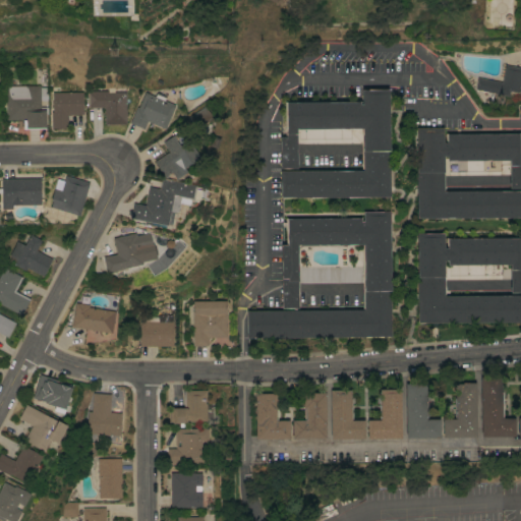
[(501,81),(504,65),(520,67),(520,74),(518,93),(509,91),(508,96),(474,90),(476,77),(501,81)]
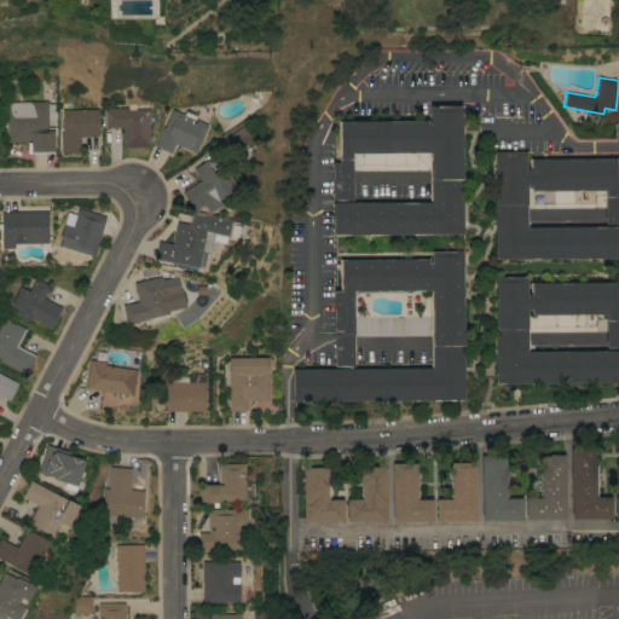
[(7,103),(47,102),(48,104),(56,104),(57,119),(48,119),(48,127),(57,127),(57,136),(53,136),(53,152),(28,154),(27,142),(7,143),(7,103)]
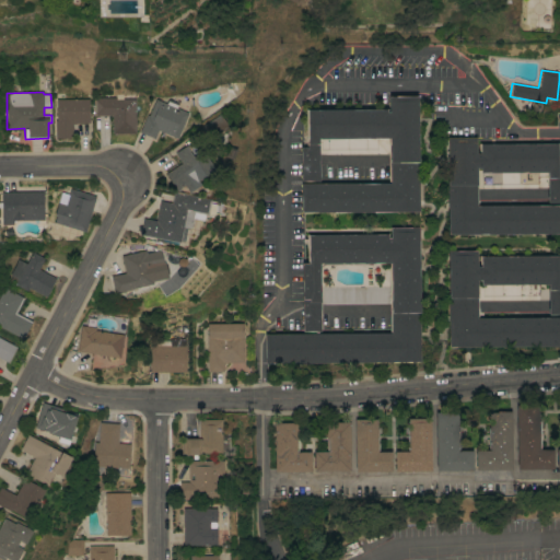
[(136,133),(113,133),(112,115),(95,115),(95,98),(116,97),(116,93),(123,93),(123,100),(135,98),(136,133)]
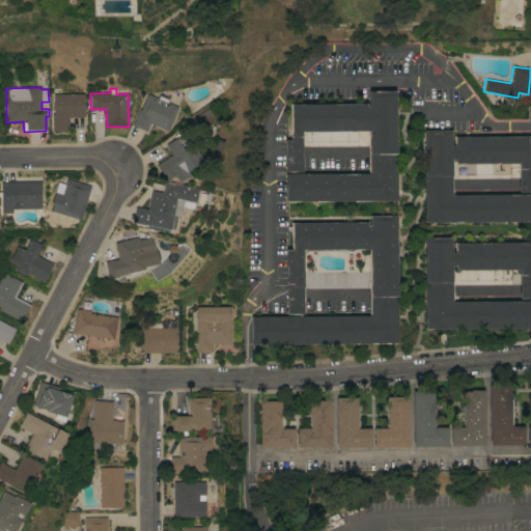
[(285,201),(285,174),(369,173),(368,146),(302,146),(303,172),(285,172),(285,139),(291,139),(290,104),(368,104),(368,91),(396,90),(397,200),(285,201)]
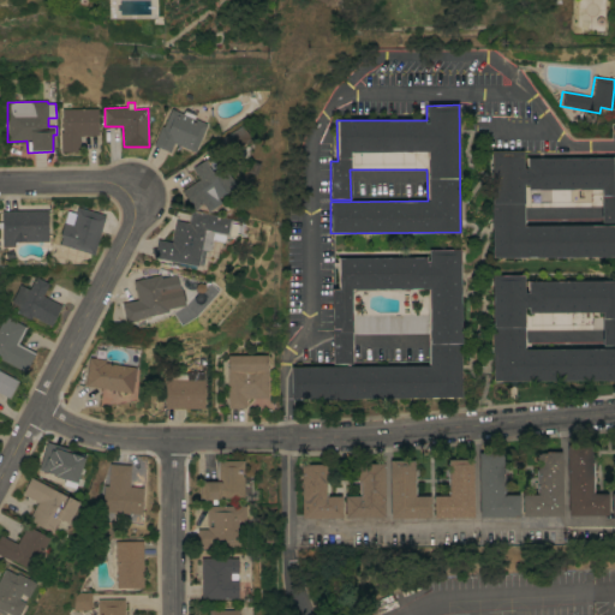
[(97,108),(99,135),(79,136),(79,151),(60,151),(60,132),(63,132),(61,109),(97,108)]
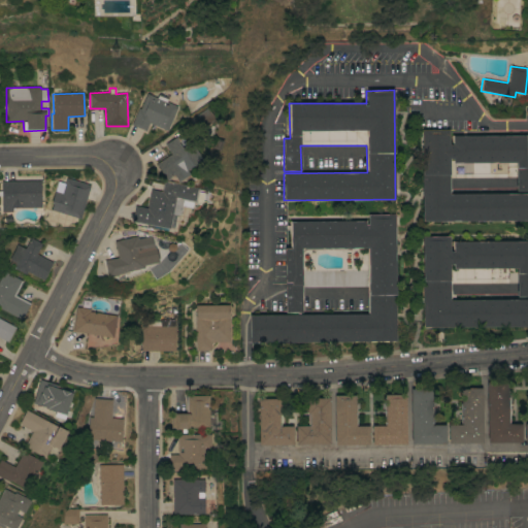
[(145,131),(132,125),(138,108),(140,109),(146,93),(158,98),(159,93),(168,97),(166,102),(177,106),(167,130),(149,123),(145,131)]
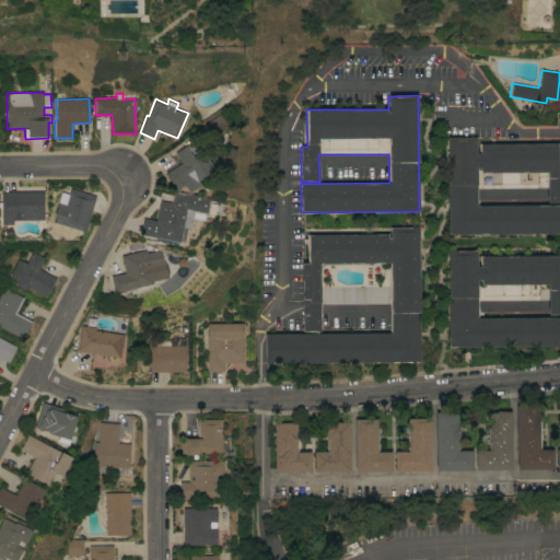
[(220,113),(229,126),(208,140),(199,127),(220,113)]
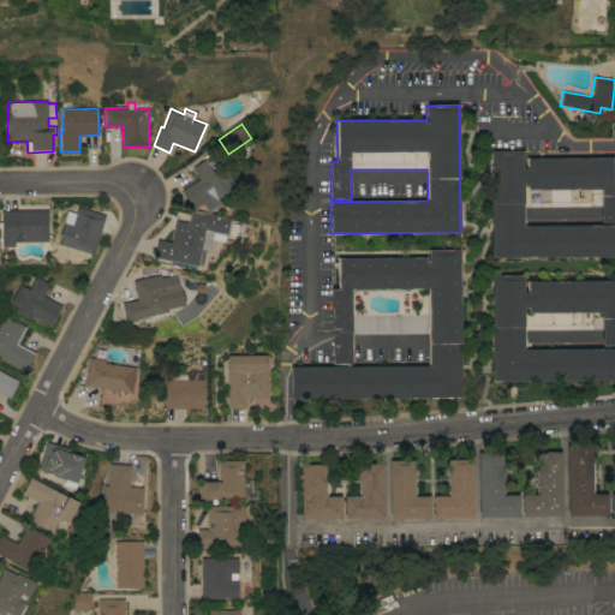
[(613,157),(613,191),(614,190),(614,222),(601,222),(601,206),(524,207),(524,226),(614,225),(614,256),(491,257),(491,151),(523,150),(524,168),(526,168),(526,159),(613,157)]
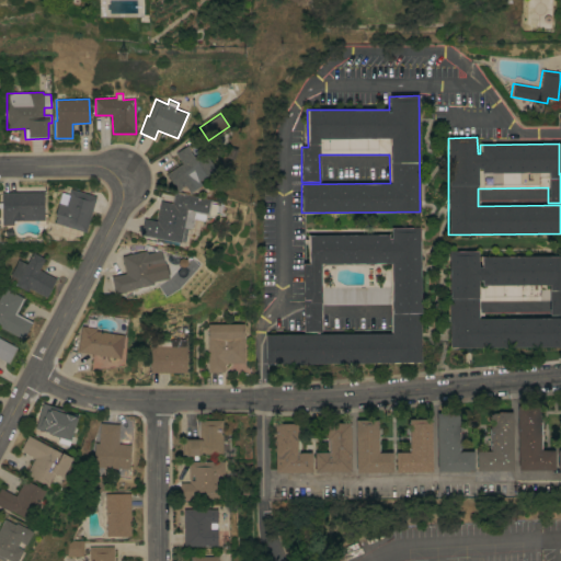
[(193,157),(203,150),(215,170),(198,180),(202,185),(190,193),(185,185),(176,191),(165,173),(182,163),(175,152),(187,146),(190,150),(189,150),(193,157)]
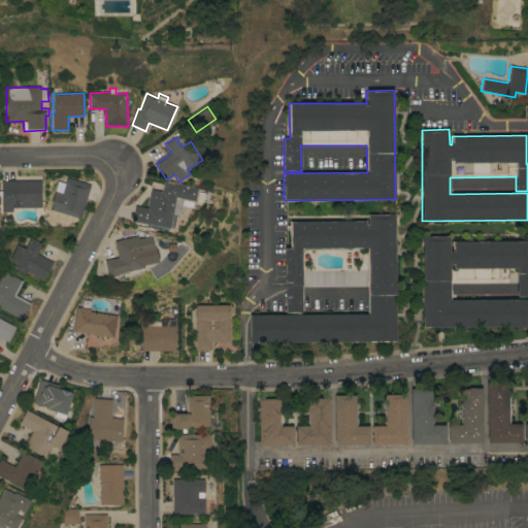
[(51,209),(53,203),(52,203),(55,191),(56,191),(59,182),(65,184),(66,177),(91,186),(80,219),(51,209)]
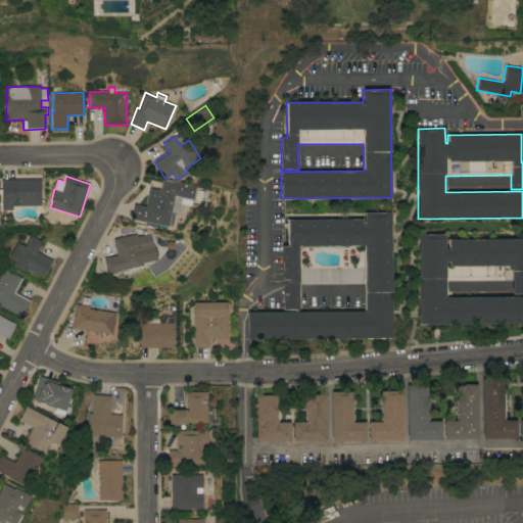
[(12,205),(12,209),(2,209),(1,194),(0,194),(0,184),(1,184),(1,180),(41,179),(41,205),(12,205)]
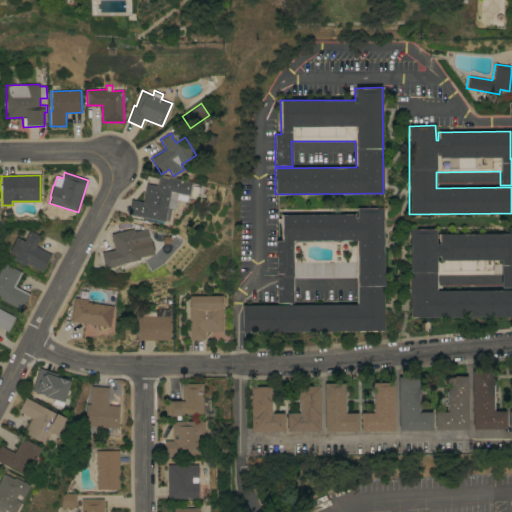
[(175,207),(173,208),(167,207),(164,221),(162,221),(162,223),(152,222),(153,219),(142,217),(141,222),(129,219),(130,215),(128,214),(131,199),(142,201),(146,183),(157,185),(158,177),(166,178),(166,177),(192,182),(190,196),(177,194),(175,201),(176,202),(176,205),(175,207)]
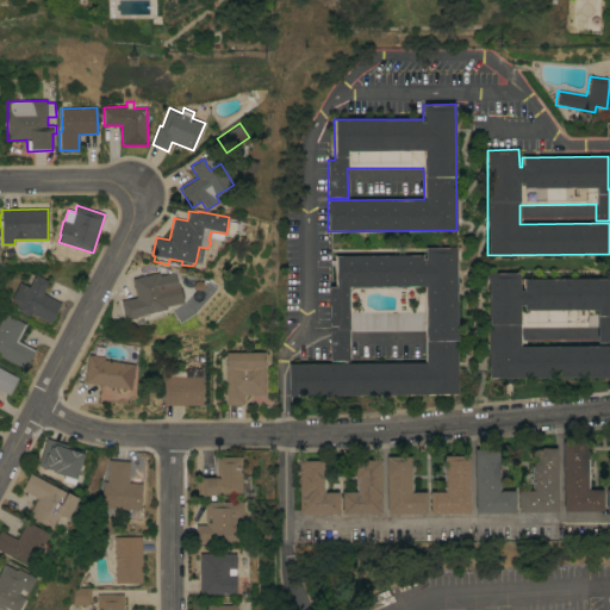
[(288,396),(288,363),(425,362),(425,331),(349,331),(349,361),(329,361),(329,286),(335,286),(335,254),(424,254),(424,247),(456,247),(458,394),(288,396)]
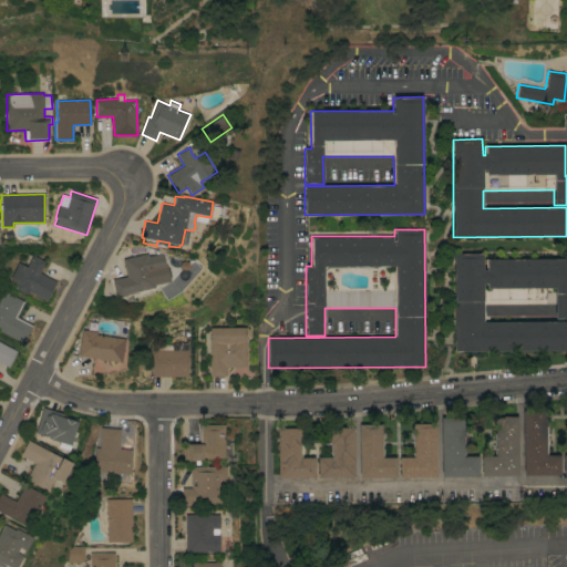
[(134,292),(115,297),(112,280),(126,276),(123,259),(147,254),(147,256),(162,253),(166,268),(163,268),(166,280),(154,284),(154,287),(134,292)]
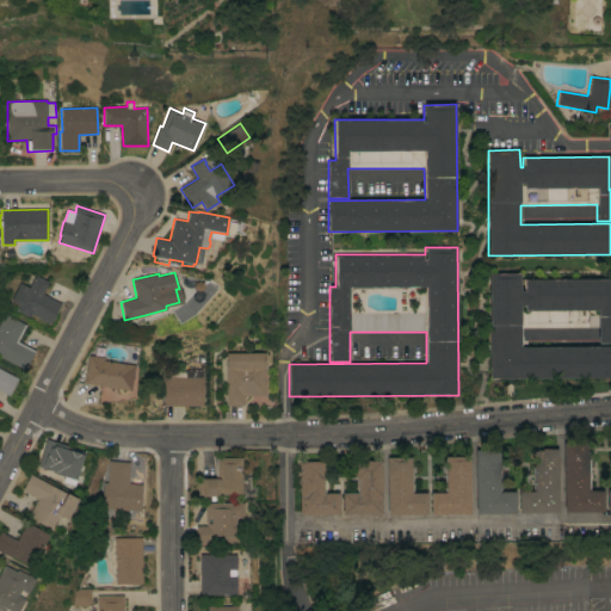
[(610,378),(489,380),(488,273),(520,273),(520,290),(524,290),(524,278),(610,278),(610,344),(598,344),(597,327),(520,327),(520,347),(610,346),(610,378)]
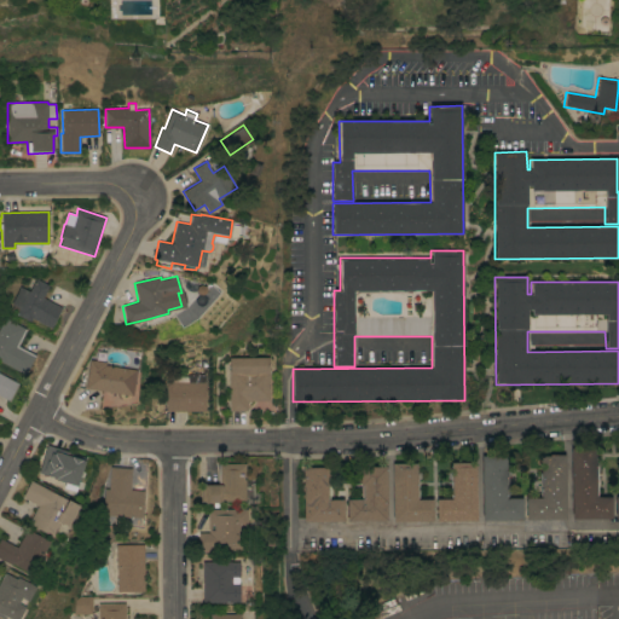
[(42,298),(62,307),(51,328),(32,318),(30,322),(16,313),(11,310),(13,305),(11,304),(19,287),(29,291),(36,278),(48,285),(42,298)]
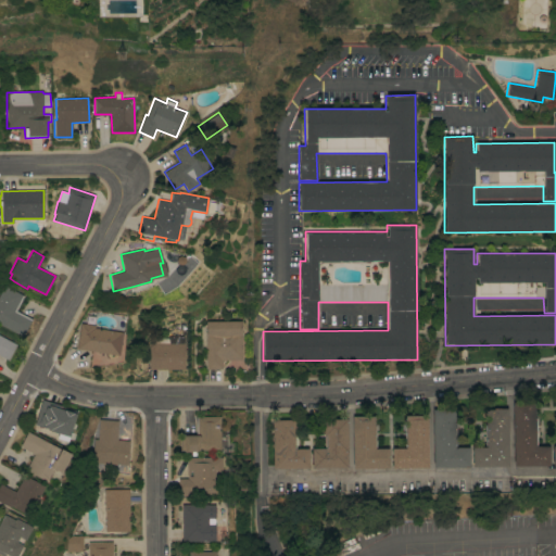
[(0,325),(0,292),(4,286),(24,295),(16,311),(32,318),(23,337),(0,325)]
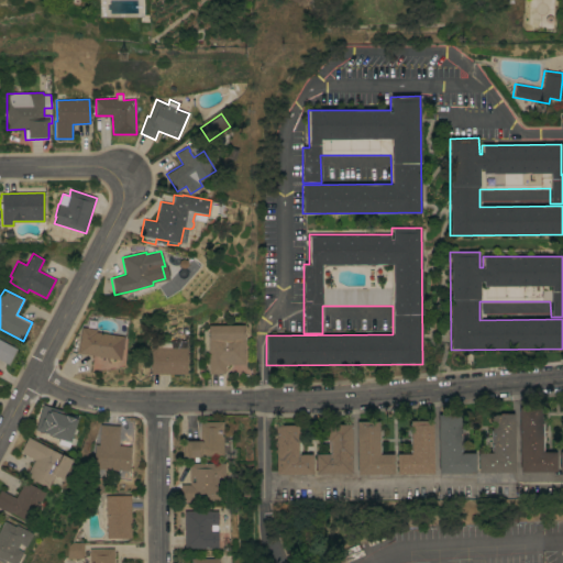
[(224,364),(224,374),(209,374),(208,330),(209,330),(209,326),(244,324),(244,335),(245,335),(245,339),(247,339),(247,364),(246,364),(224,364)]
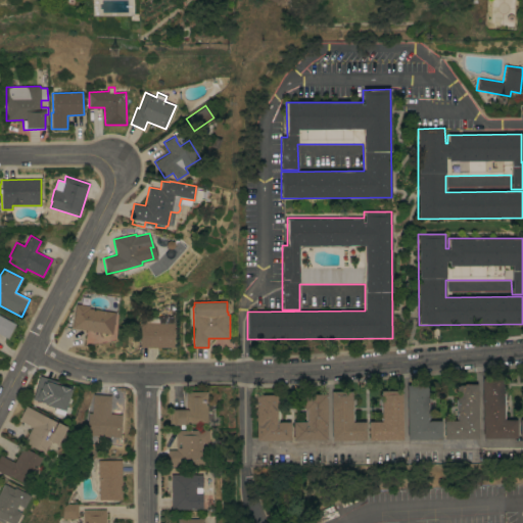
[(72,328),(76,303),(89,305),(89,308),(115,313),(111,334),(72,328)]
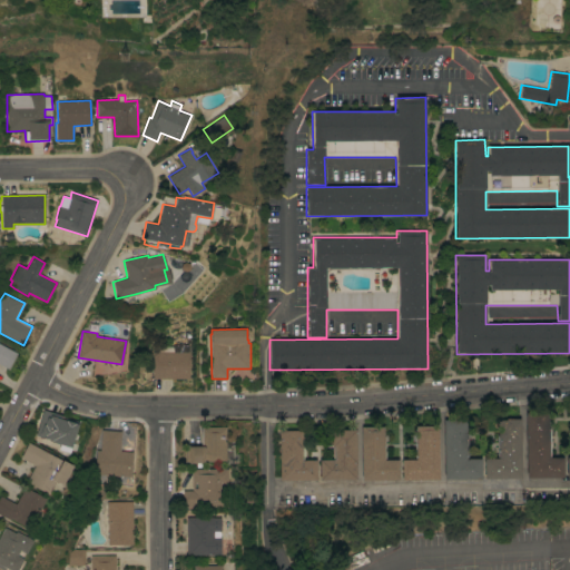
[(0,364),(0,344),(17,353),(8,369),(0,364)]
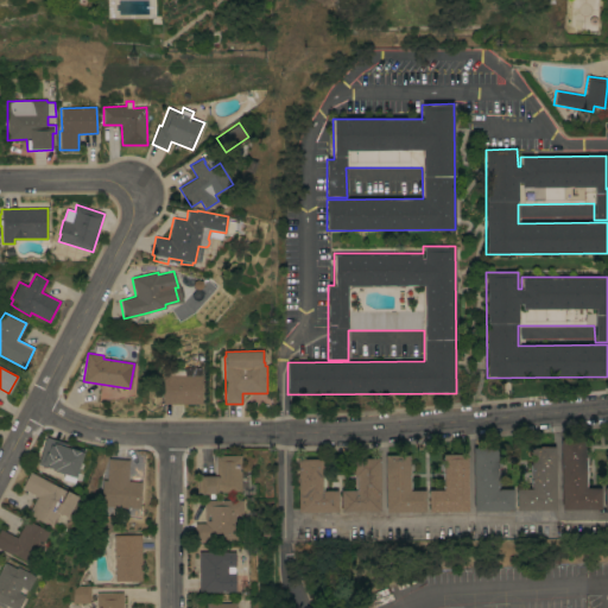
[(163,404),(163,375),(169,375),(169,369),(191,369),(191,375),(202,375),(202,404),(163,404)]
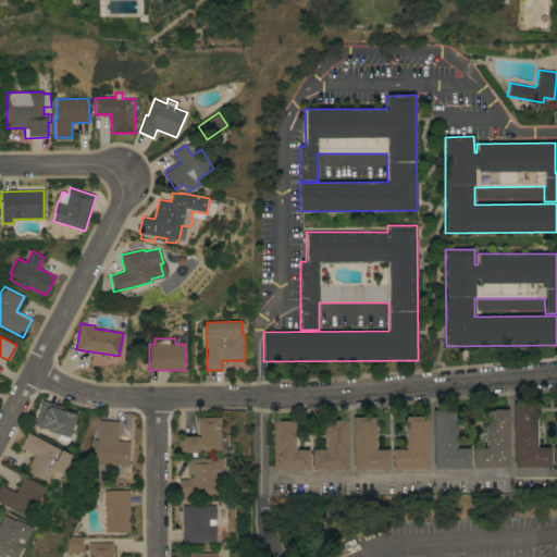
[(72,426),(75,428),(73,433),(71,432),(69,436),(61,433),(59,440),(37,432),(39,426),(35,425),(42,400),(77,411),(72,426)]
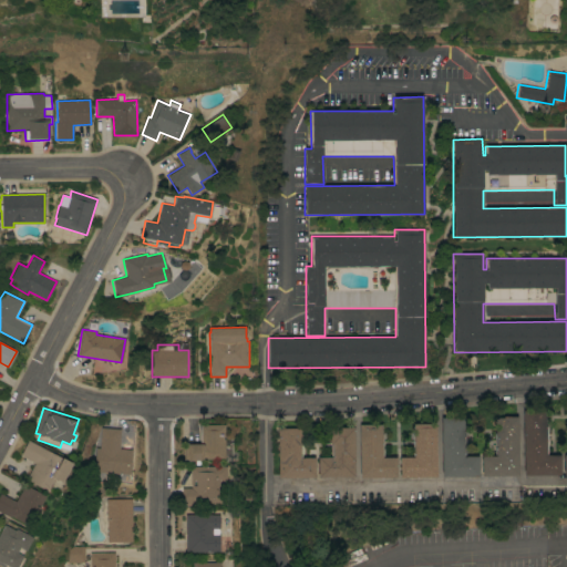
[(523,411),(545,411),(545,455),(559,455),(560,474),(523,475),(523,411)]
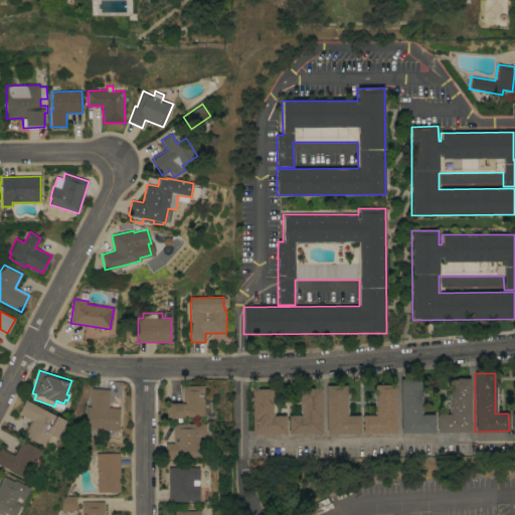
[(470,432),(438,433),(437,414),(450,414),(450,380),(457,379),(457,378),(470,378),(470,432)]
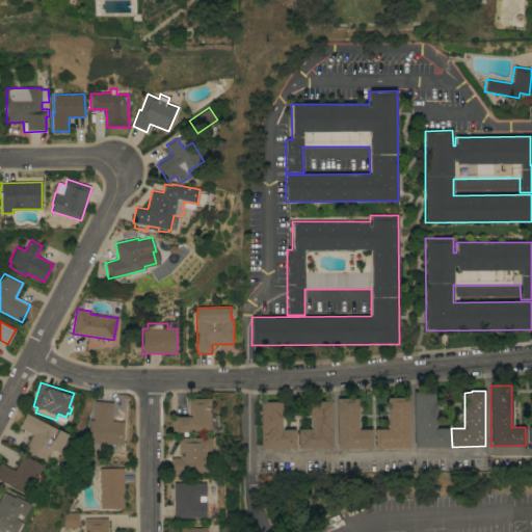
[(414,392),(434,392),(434,428),(448,428),(449,447),(414,447),(414,392)]
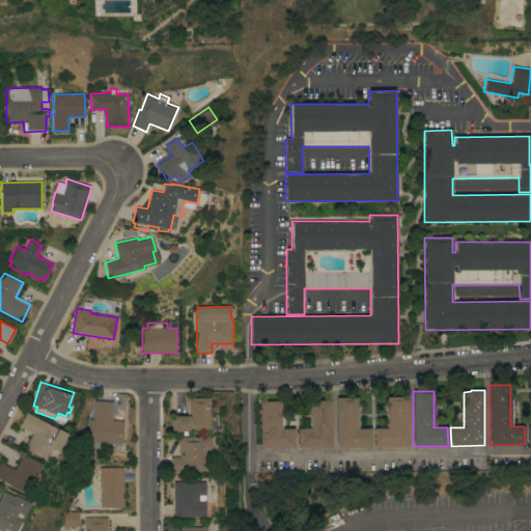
[(211,429),(191,429),(191,431),(176,431),(176,429),(173,429),(173,415),(187,414),(187,397),(211,397),(211,429)]
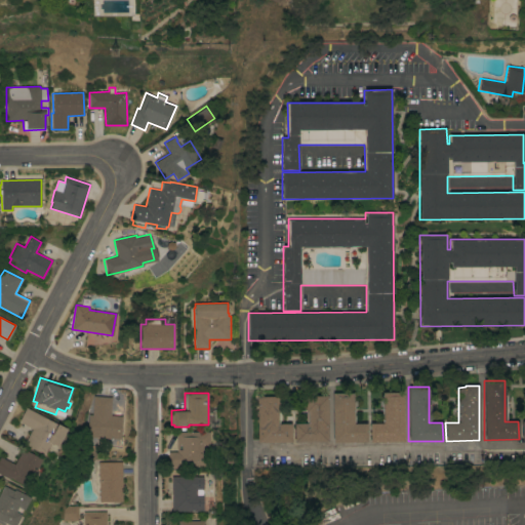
[(354,423),(366,423),(367,441),(333,442),(332,393),(353,393),(354,423)]
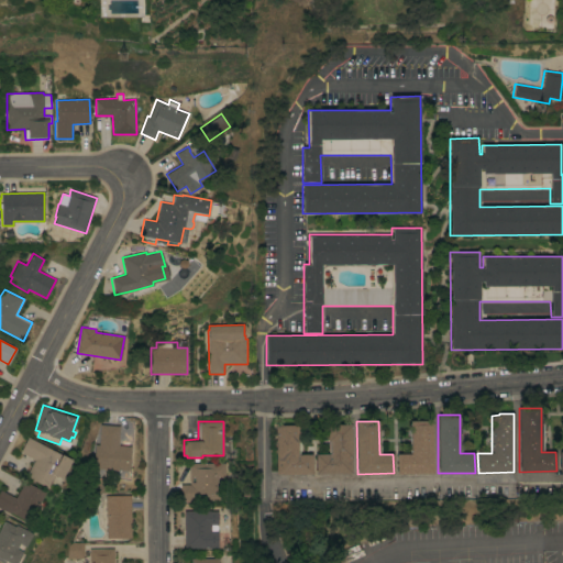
[(432,473),(397,473),(397,454),(410,454),(410,421),(432,421),(432,473)]
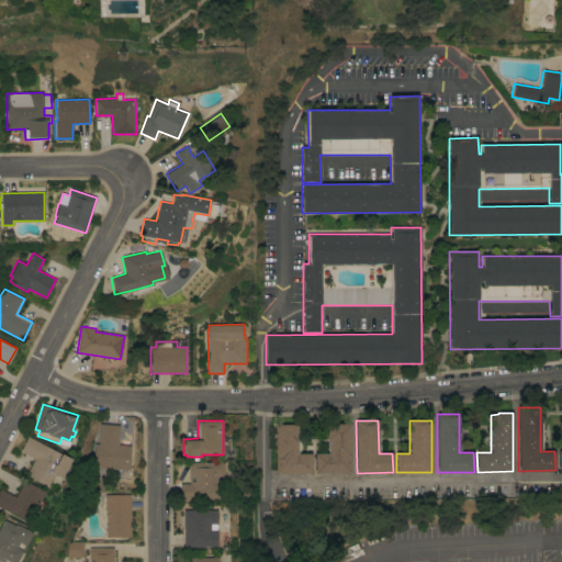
[(351,472),(315,473),(315,453),(328,453),(328,441),(326,441),(326,423),(350,423),(351,472)]
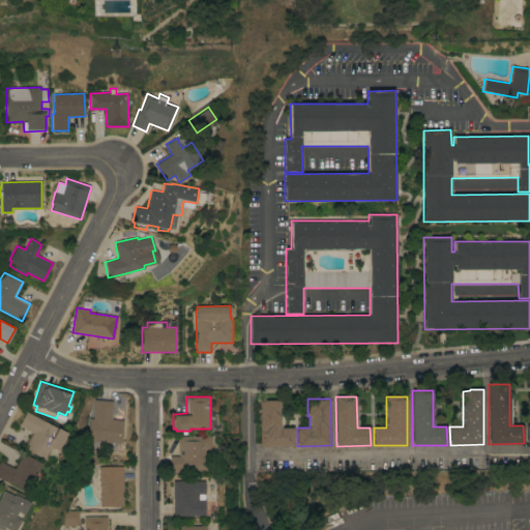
[(88,441),(89,418),(93,418),(94,400),(113,401),(112,419),(122,420),(121,443),(88,441)]
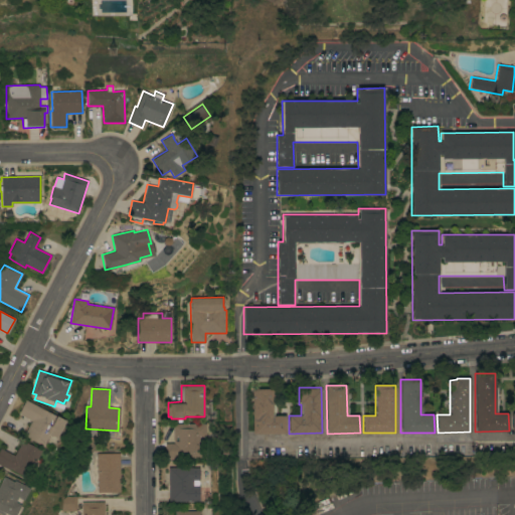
[(252,388),(274,388),(274,403),(273,403),(273,415),(286,415),(286,434),(252,434),(252,388)]
